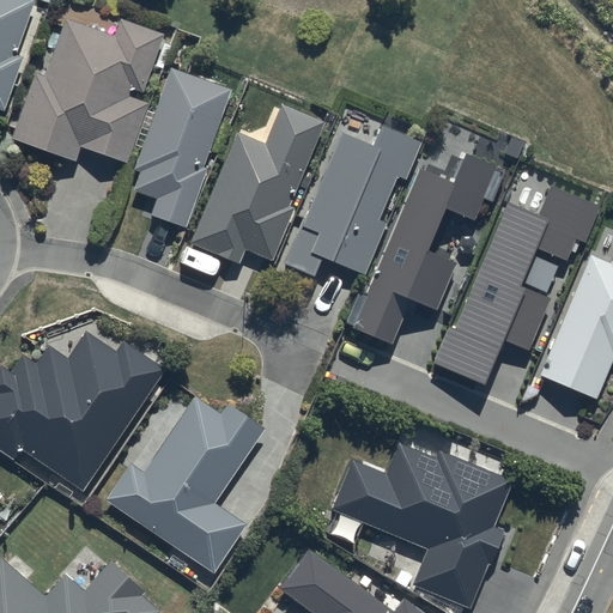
[(12,56),(31,2),(23,0),(0,0),(0,113),(1,114),(20,60),(12,56)]
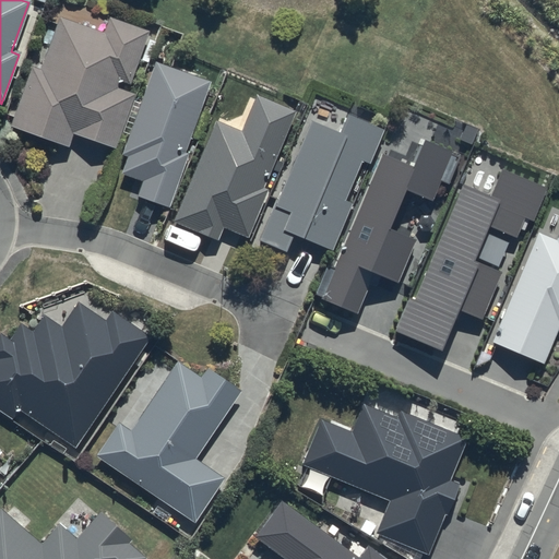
[(128,83),(147,33),(109,18),(103,36),(58,19),(38,70),(33,68),(11,127),(66,147),(71,133),(115,150),(135,93),(117,86),(119,80),(128,83)]
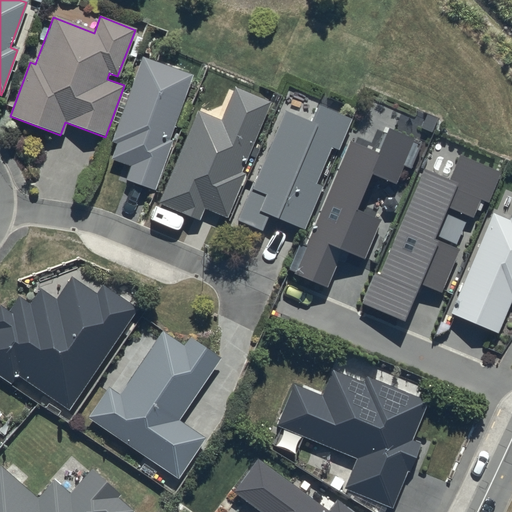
[(168,140),(189,76),(189,73),(139,57),(112,143),(117,145),(111,163),(128,168),(123,183),(155,194),(171,141),(168,140)]
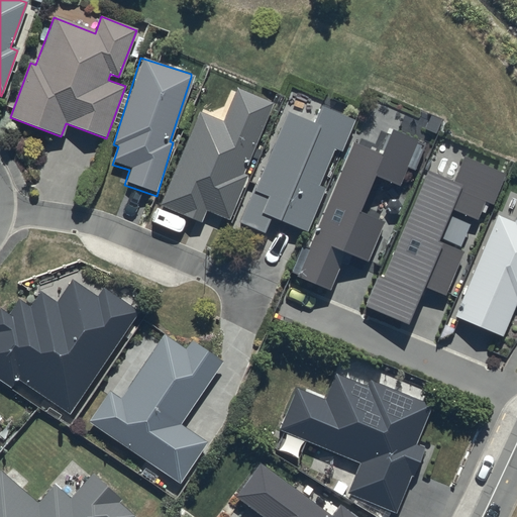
[(241,176),(271,104),(233,89),(220,122),(197,112),(160,206),(202,224),(207,212),(226,220),(244,177),(241,176)]
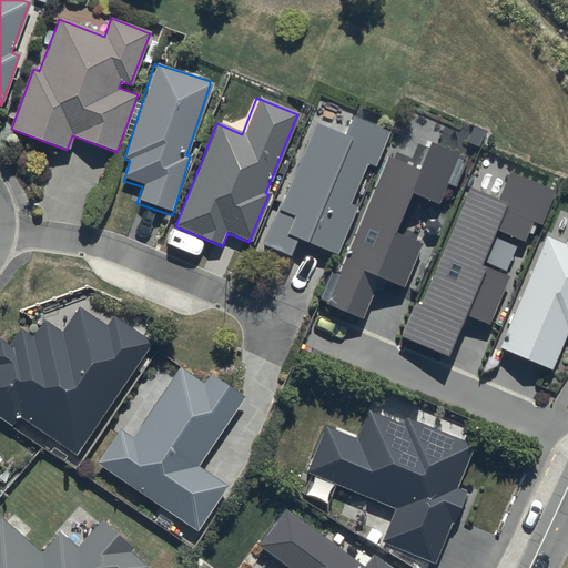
[(343,137),(314,124),(260,249),(285,260),(294,237),(337,256),(357,212),(346,208),(365,164),(373,168),(388,132),(352,117),(343,137)]
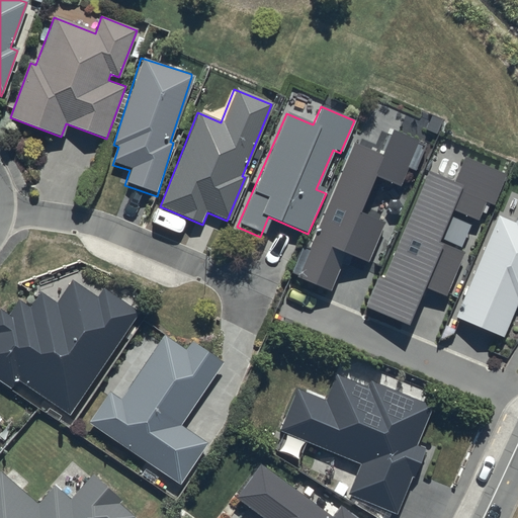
[(427,144),(391,128),(381,152),(354,141),(297,278),(332,293),(348,254),(370,263),(387,222),(364,211),(378,177),(402,187),(409,168),(416,171),(427,144)]
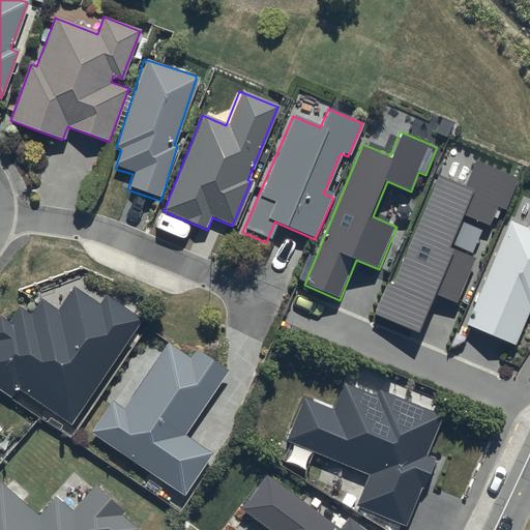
[(519,179),(475,162),(465,184),(439,174),(393,284),(388,282),(375,314),(419,332),(436,294),(458,303),(476,259),(451,248),(466,212),(491,223),(497,206),(506,210),(519,179)]
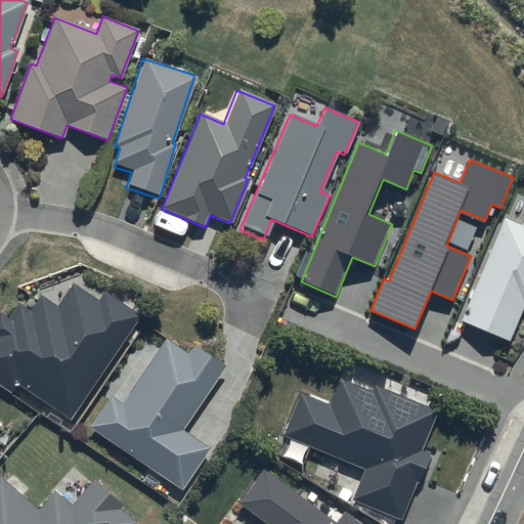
[(523,218),(522,224),(505,217),(462,321),(510,342),(523,307),(523,218)]
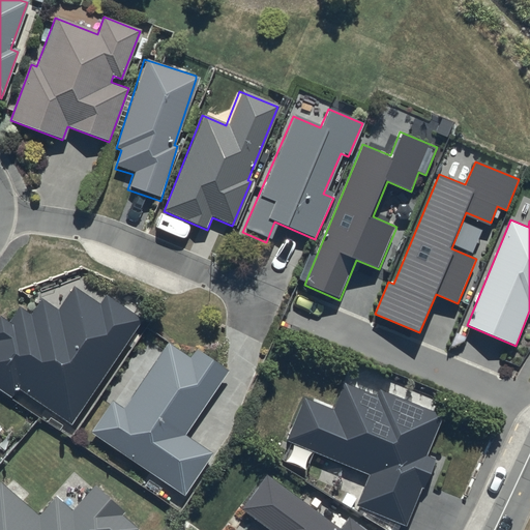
[(0,388),(12,399),(19,391),(68,427),(140,321),(105,296),(98,304),(72,287),(56,312),(39,301),(30,315),(17,306),(7,320),(0,315),(0,388)]
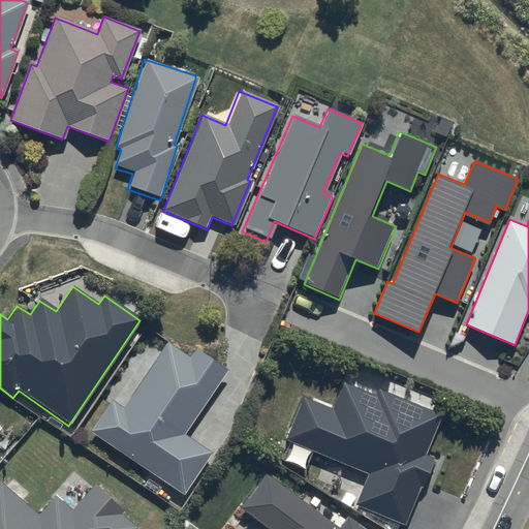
[(182,435),(225,372),(195,352),(190,360),(166,343),(121,410),(109,402),(88,434),(180,496),(210,454),(182,435)]
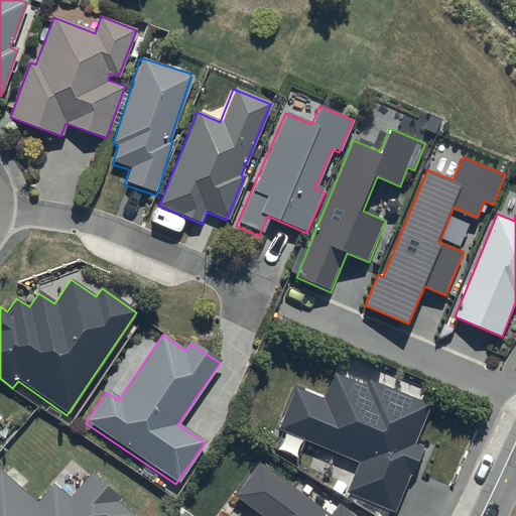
[(294,386),(276,430),(358,463),(345,494),(394,514),(421,447),(414,444),(430,405),(368,380),(365,387),(333,374),(323,398),(294,386)]
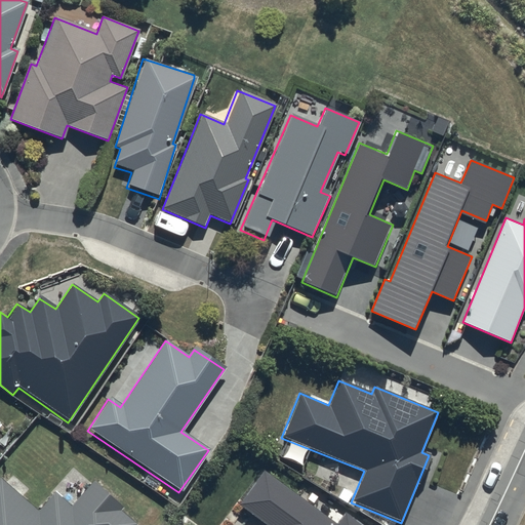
[(357,524),(344,515),(335,524),(333,524),(263,470),(237,505),(264,524),(357,524)]
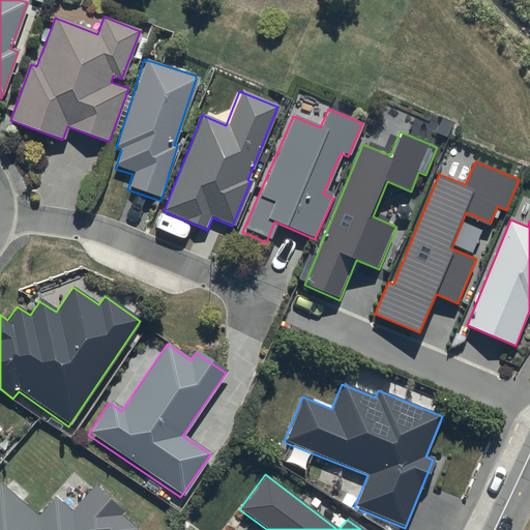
[(56,496),(37,517),(0,483),(0,529),(137,529),(120,514),(122,512),(93,487),(71,510),(56,496)]
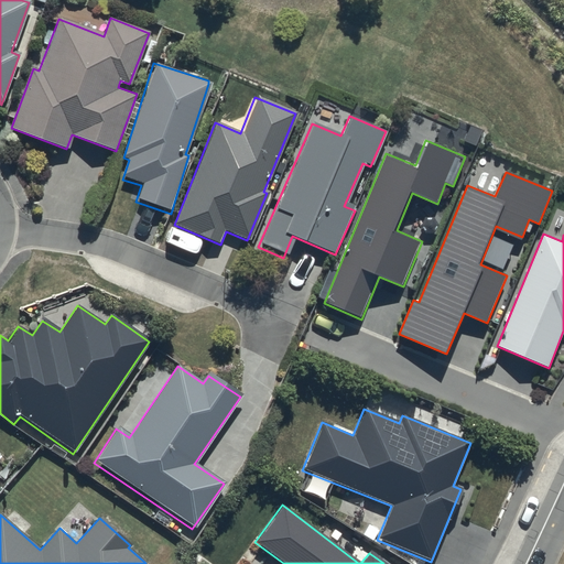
All buildings are outlined.
